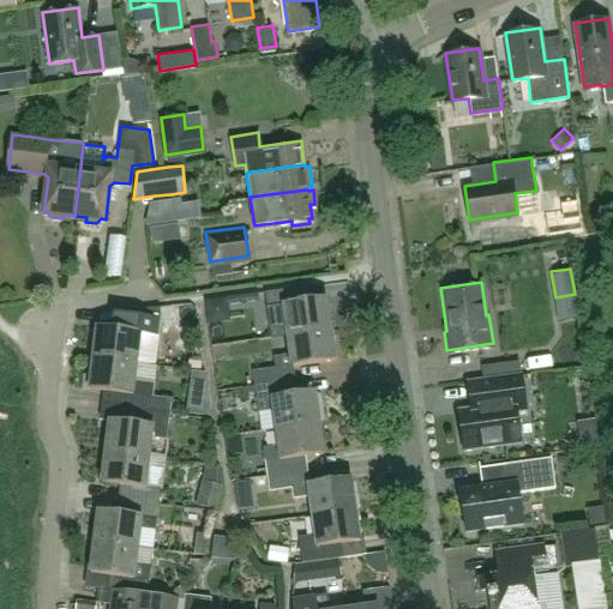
[(306,297),(305,283),(264,288),(268,313),(284,311),(287,331),(329,326),(325,295),(306,297)]
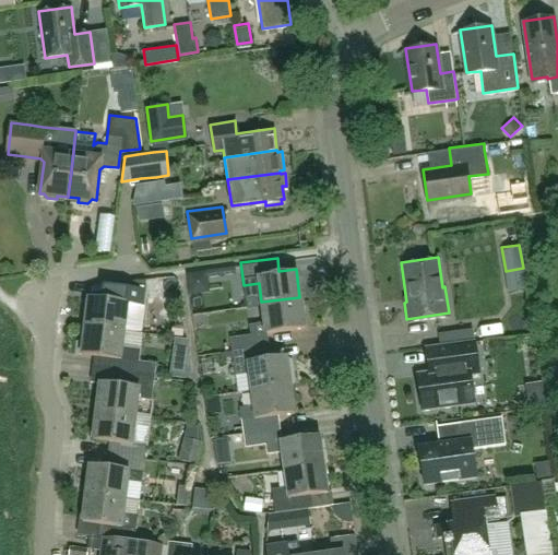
[(145,278),(107,282),(105,298),(88,296),(85,323),(123,328),(127,300),(142,304),(144,290),(145,278)]
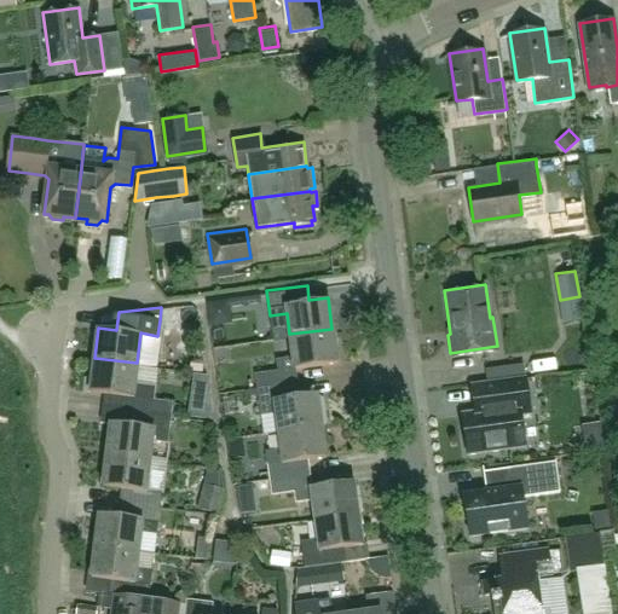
[(255,370),(256,384),(296,380),(294,365),(336,359),(331,329),(289,334),(292,353),(275,354),(277,366),(255,370)]
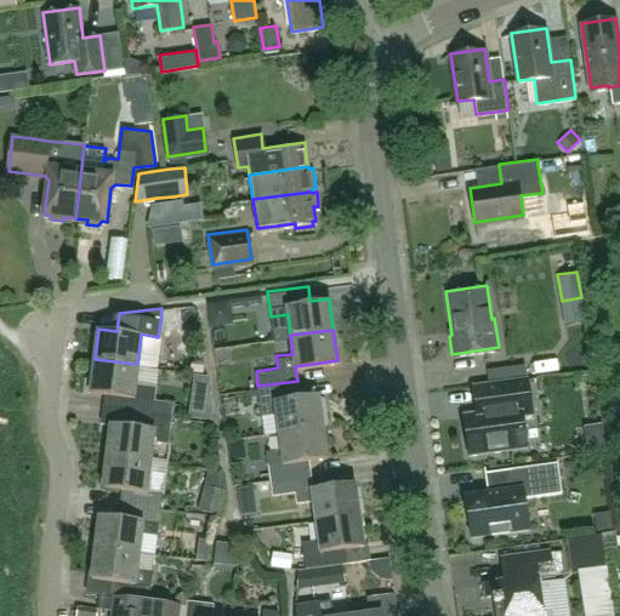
[(132,410),(171,415),(172,399),(153,397),(134,394),(135,381),(137,364),(95,359),(90,391),(134,397),(132,410)]
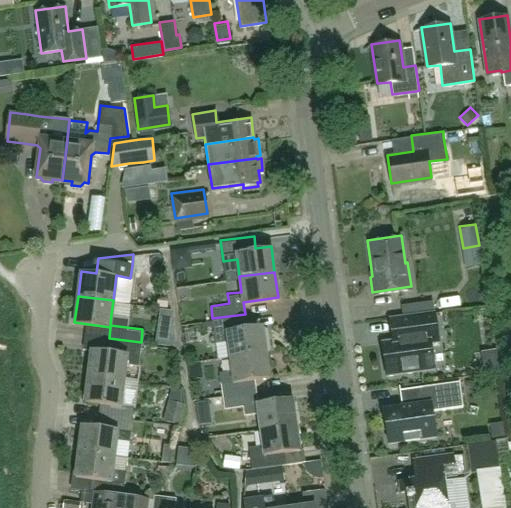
[(402,303),(403,314),(413,313),(412,302),(402,303)]
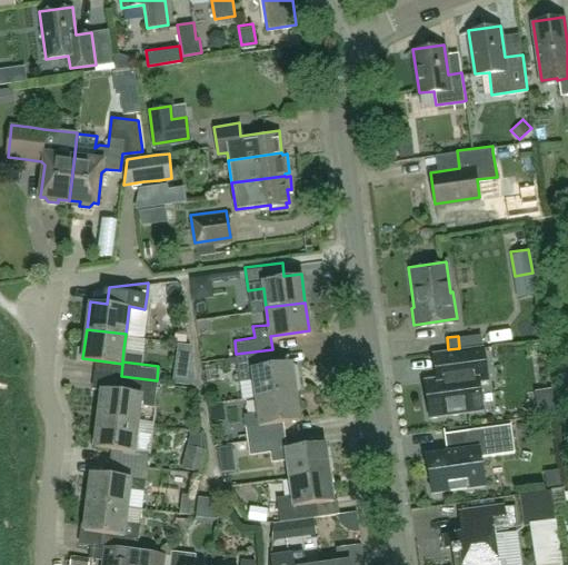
[(448,349),(442,350),(432,352),(436,377),(424,378),(429,415),(481,408),(478,379),(487,377),(482,345),(459,348),(448,349)]
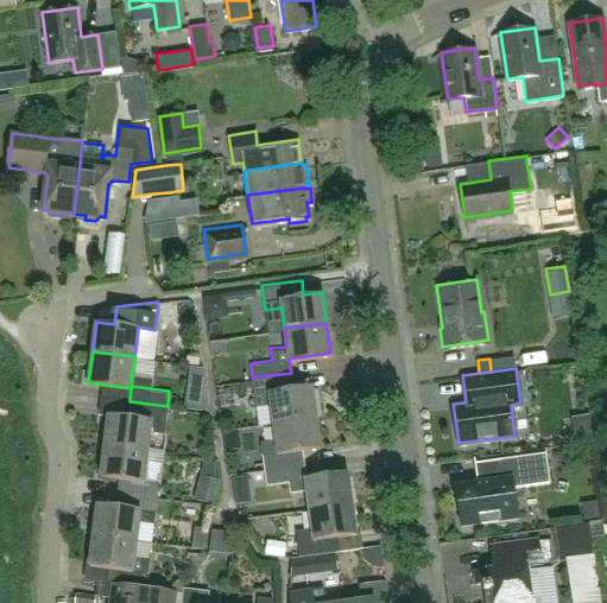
[(271,404),(273,421),(315,416),(317,414),(320,412),(317,399),(315,397),(311,397),(310,385),(293,387),(291,373),(252,378),(254,393),(255,405),(271,404)]
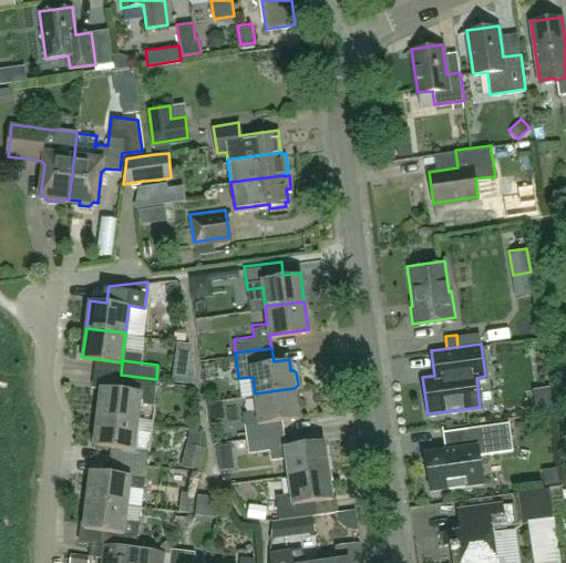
[(102,386),(99,415),(136,420),(139,401),(153,403),(156,379),(121,375),(119,388),(102,386)]
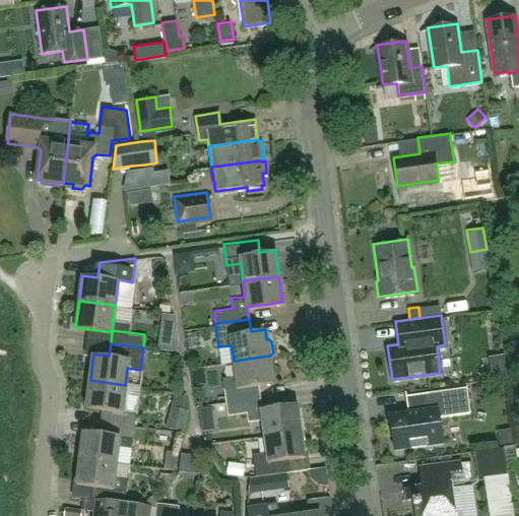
[(224,387),(225,400),(260,395),(258,382),(272,380),(269,356),(234,361),(236,374),(222,376),(224,387)]
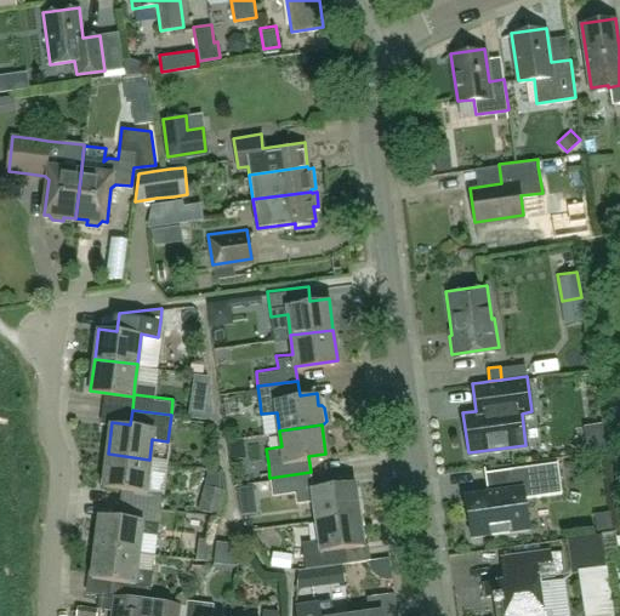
[(160,507),(161,491),(146,490),(149,460),(108,454),(103,485),(123,488),(121,502),(160,507)]
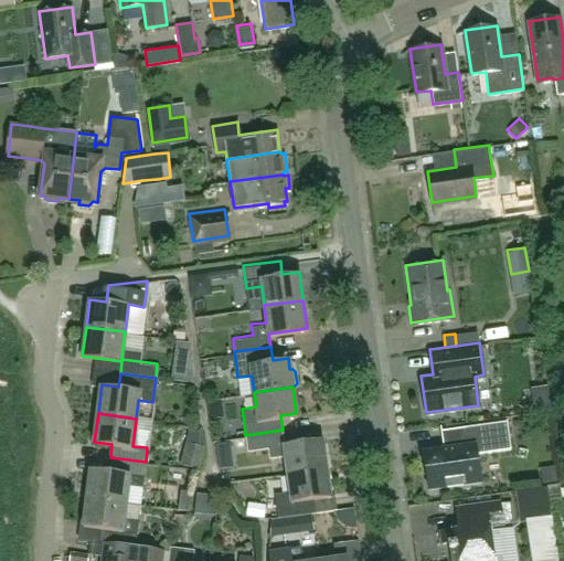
[(507,420),(463,425),(466,445),(423,451),(428,487),(480,480),(477,452),(510,447),(507,420)]
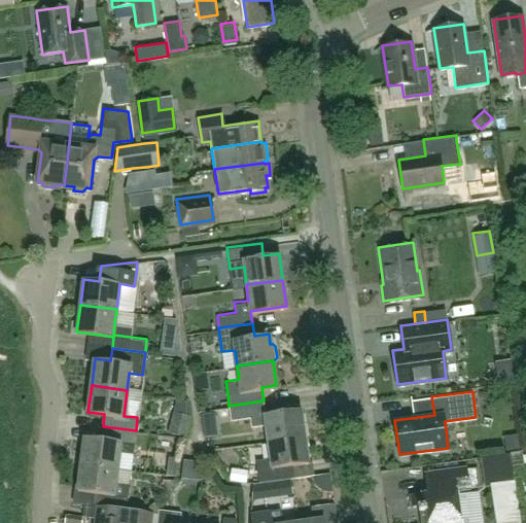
[(266,423),(268,440),(304,434),(301,408),(266,413),(264,401),(229,406),(231,418),(250,416),(251,424),(266,423)]
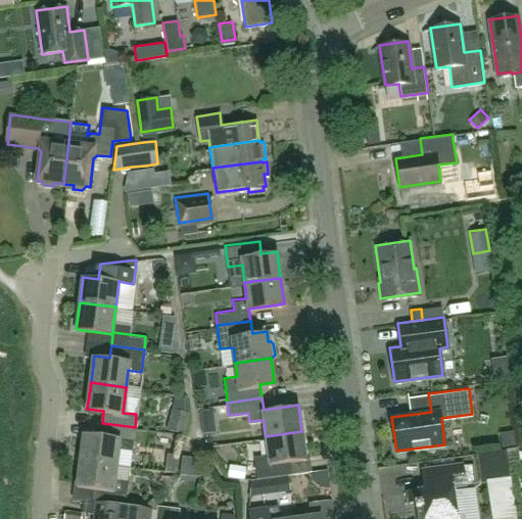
[(82,459),(116,463),(120,438),(133,439),(135,427),(102,423),(100,434),(85,433),(82,459)]
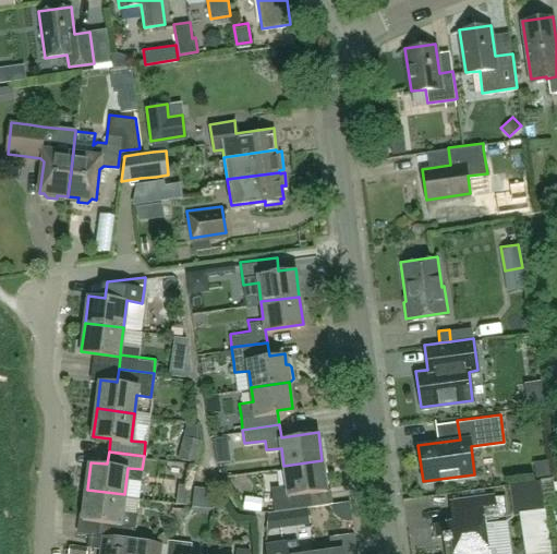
[(326,489),(326,488),(322,460),(283,466),(286,484),(271,485),(275,509),(311,504),(309,491),(326,489)]
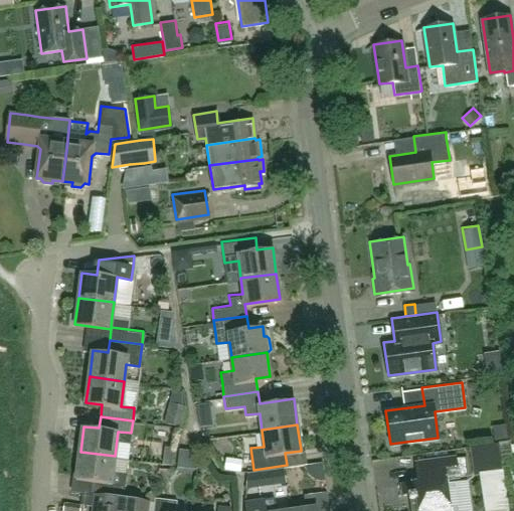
[(473,445),(478,469),(502,464),(497,440),(473,445)]
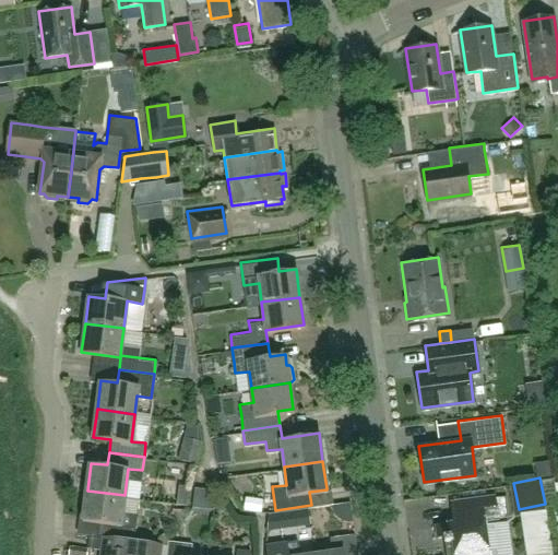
[(98,534),(103,535),(133,539),(137,512),(122,511),(125,495),(87,491),(84,519),(101,521),(98,534)]
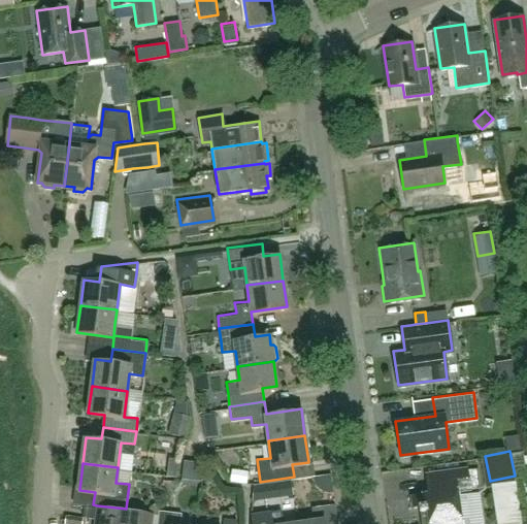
[(429,492),(418,494),(412,495),(414,505),(419,504),(421,523),(469,523),(483,522),(479,491),(458,494),(458,490),(470,488),(467,466),(426,471),(429,492)]
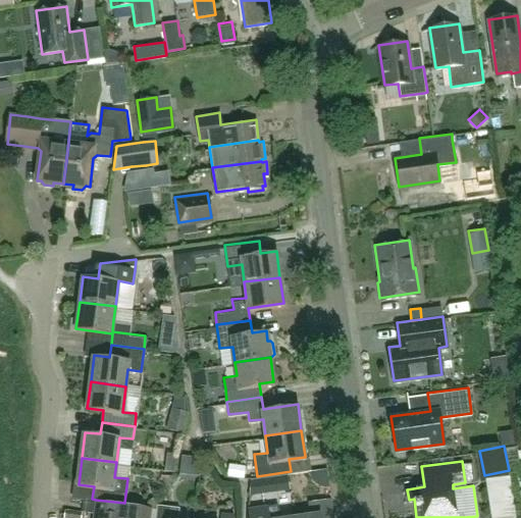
[(295,516),(294,517),(333,517),(330,496),(307,500),(309,514),(295,516)]
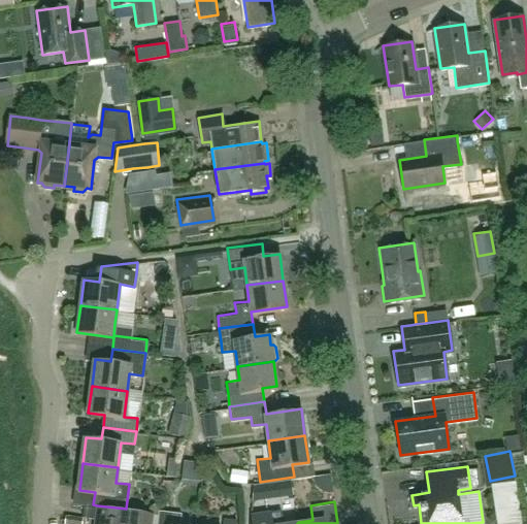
[(160,513),(126,509),(97,505),(95,523),(158,523),(160,513)]
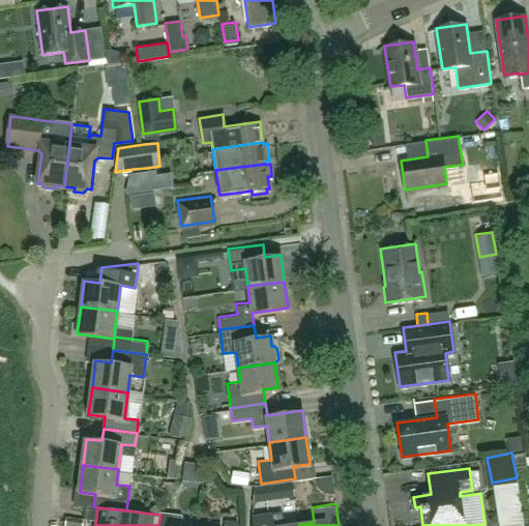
[(160,515),(158,525),(181,525),(184,513),(162,510),(160,515)]
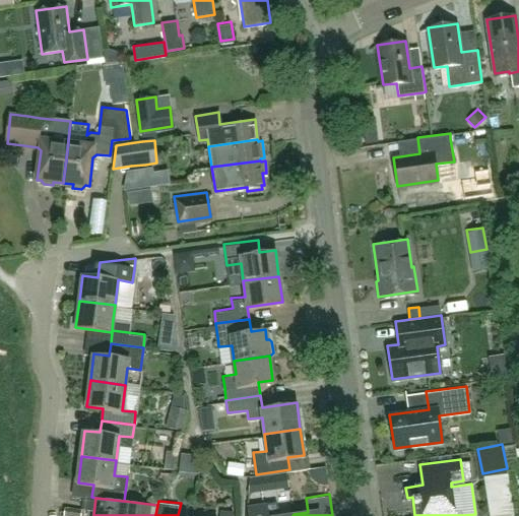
[(293,515),(294,514),(277,515),(275,502),(266,503),(266,502),(247,505),(248,515),(293,515)]
